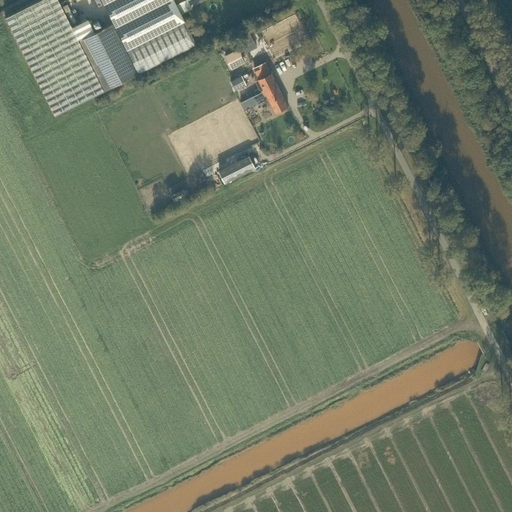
[(56,0),(35,0),(3,16),(54,116),(103,91),(77,41),(93,33),(86,20),(71,28),(56,0)]
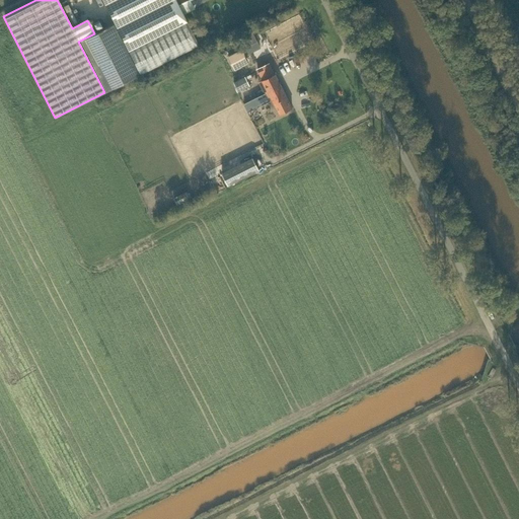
[(101,0),(114,23),(113,23),(113,24),(138,75),(198,45),(178,7),(191,0),(101,0)]
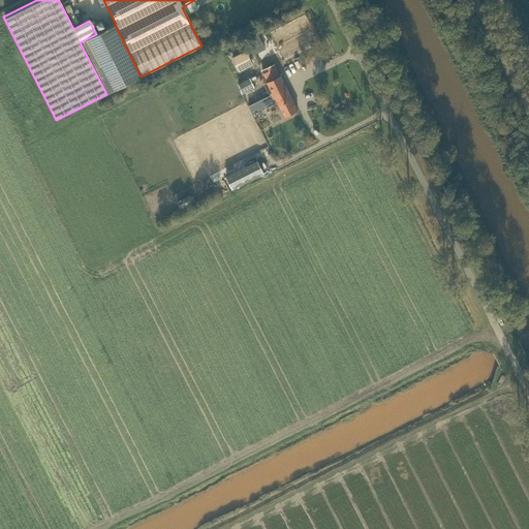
[(106,94),(141,76),(115,25),(80,42),(106,94)]
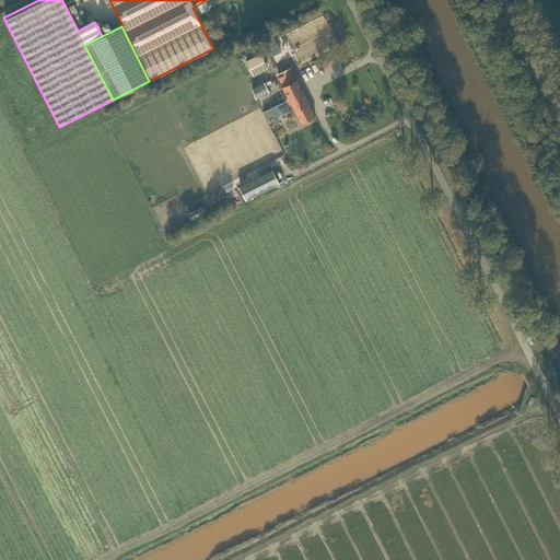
[(225,38),(214,44),(218,51),(229,45),(225,38)]
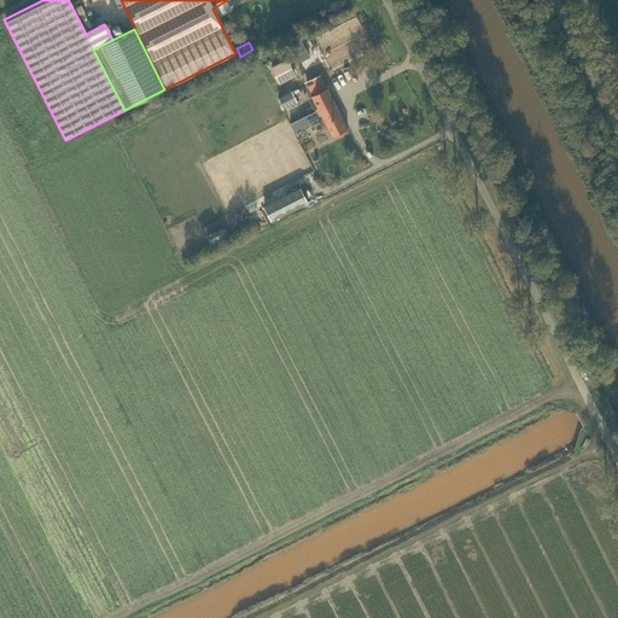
[(278,85),(295,75),(287,59),(269,68),(278,85)]
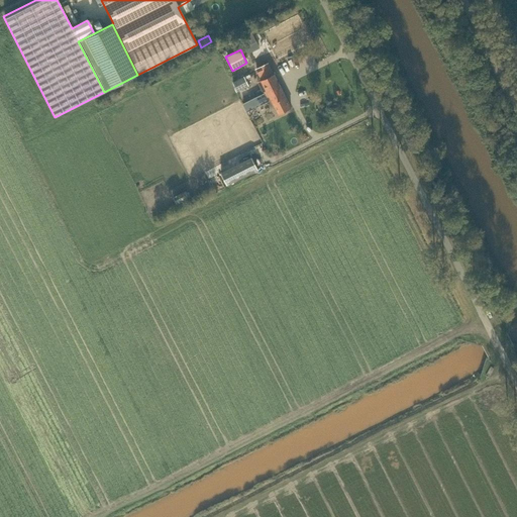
[(268,64),(256,69),(263,80),(269,92),(280,86),(274,75),(268,64)]
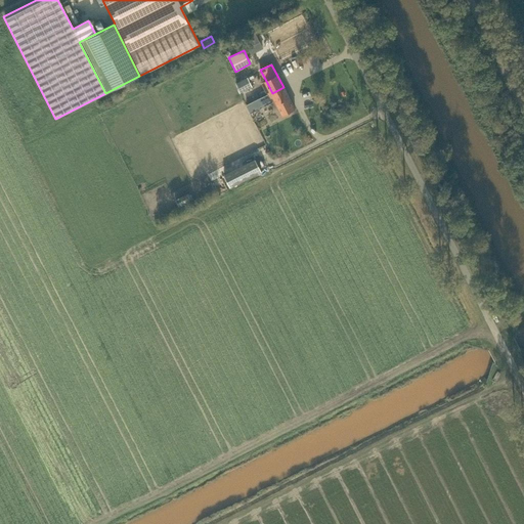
[(239,92),(252,86),(248,77),(235,83),(239,92)]
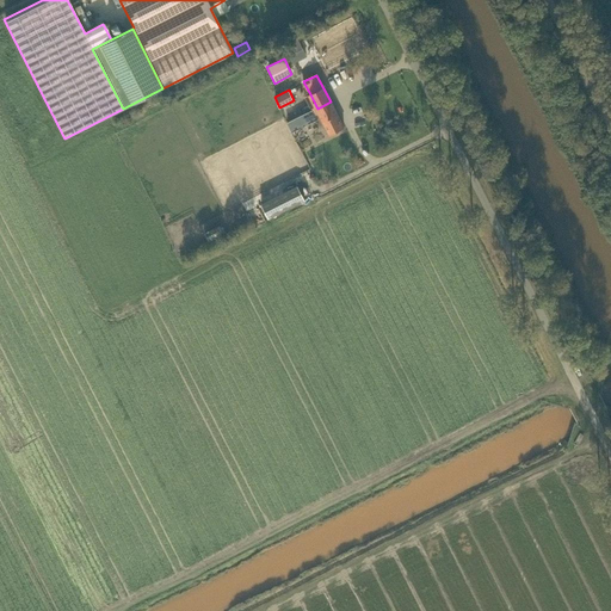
[(343,127),(331,102),(318,109),(288,123),(292,133),(319,119),(327,134),(343,127)]
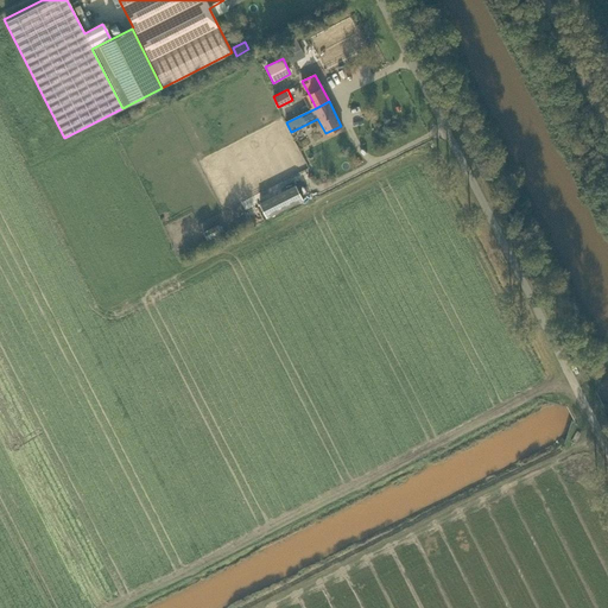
[(289,184),(302,177),(297,169),(284,176),(289,184)]
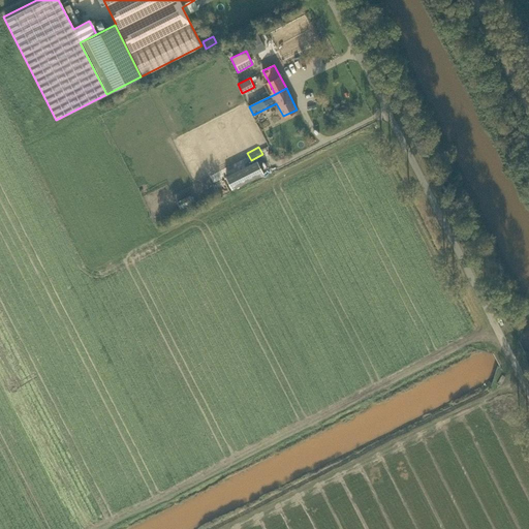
[(225,177),(231,189),(262,174),(256,161),(225,177)]
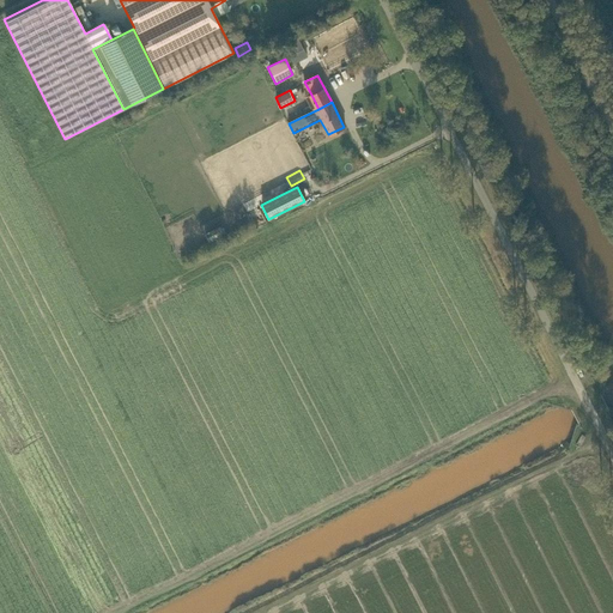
All buildings are outlined.
